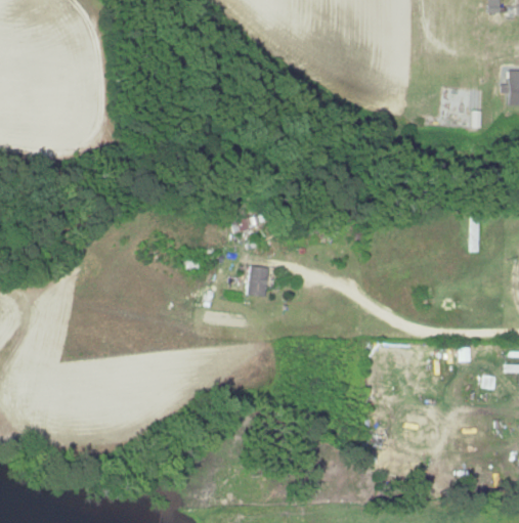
[(518,70),(508,71),(508,88),(507,88),(507,105),(518,105),(518,70)]
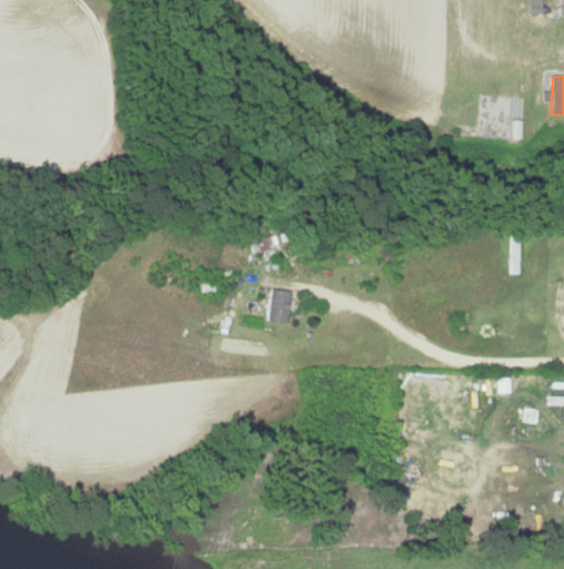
[(512,139),(522,139),(522,120),(513,120),(512,139)]
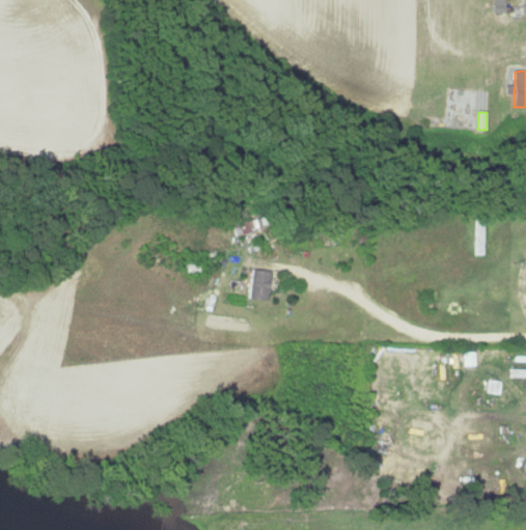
[(273,272),(254,270),(251,299),(270,301),(273,272)]
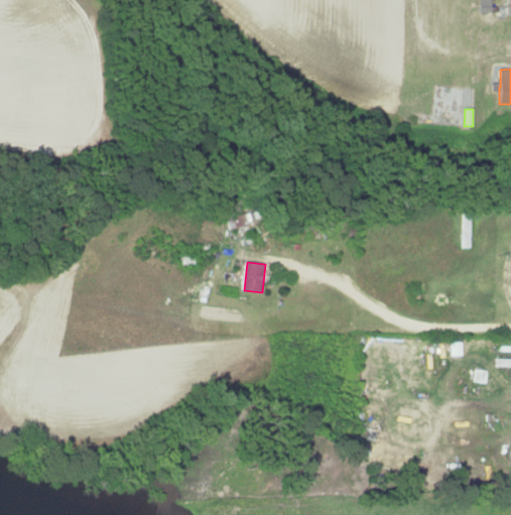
[(489,370),(476,370),(475,383),(489,383),(489,370)]
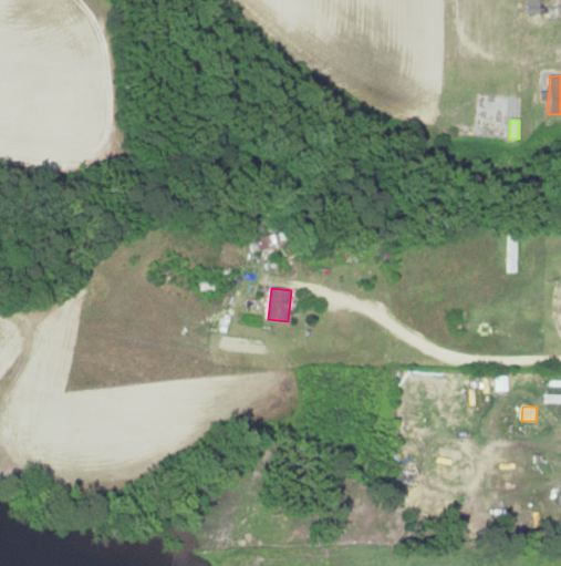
[(517,486),(518,473),(502,473),(501,486),(517,486)]
